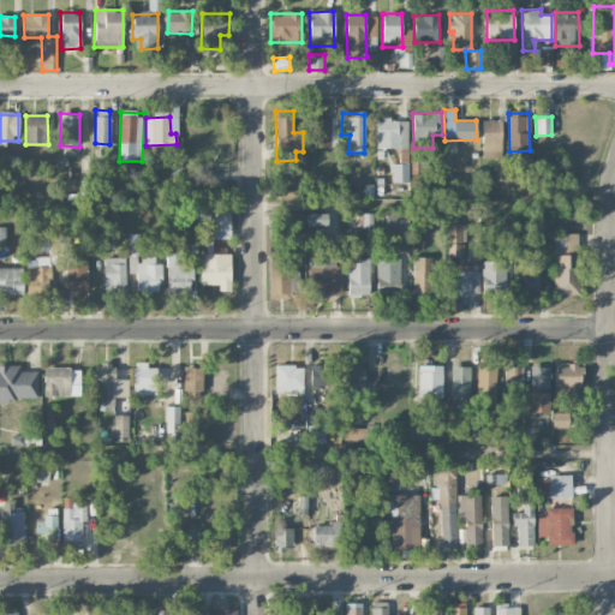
[(336,118),(310,118),(310,147),(336,147),(336,118)]
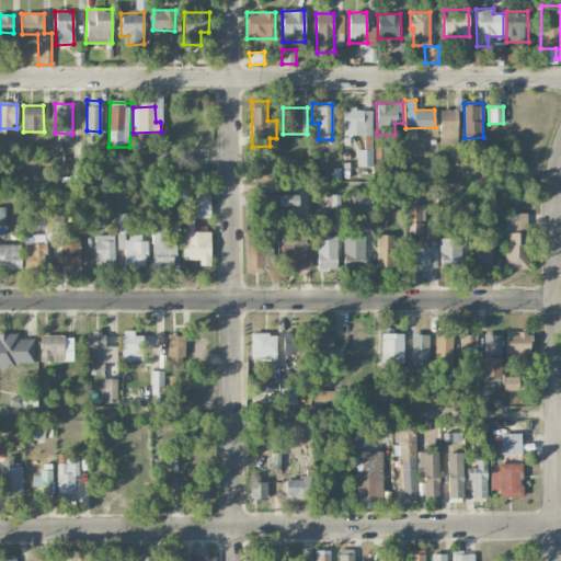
[(344,135),(373,135),(371,110),(344,110),(344,135)]
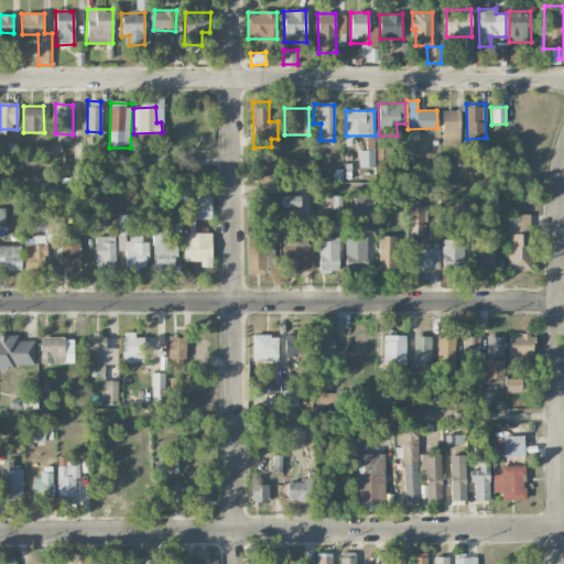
[(443,145),(459,144),(459,110),(442,110),(443,145)]
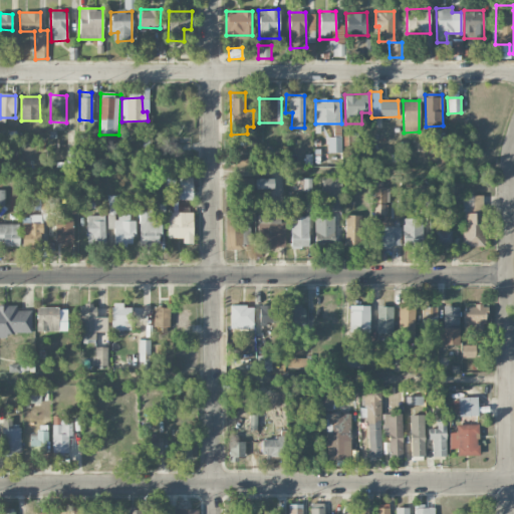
[(342,153),(341,137),(327,137),(328,153),(342,153)]
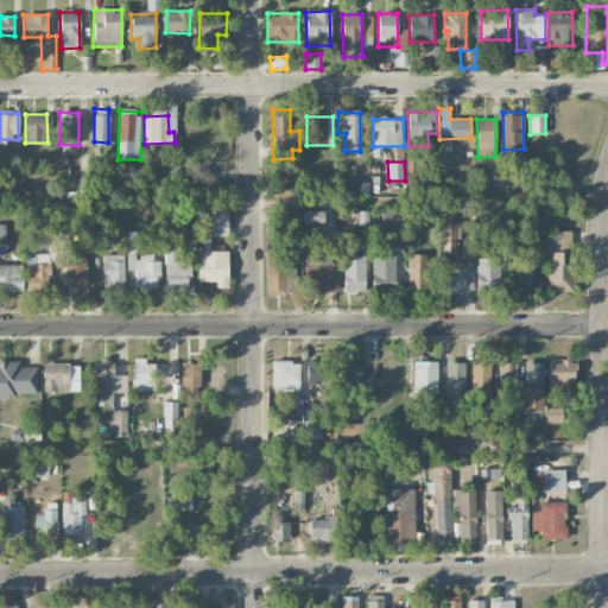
[(276,185),(276,200),(296,200),(296,187),(276,185)]
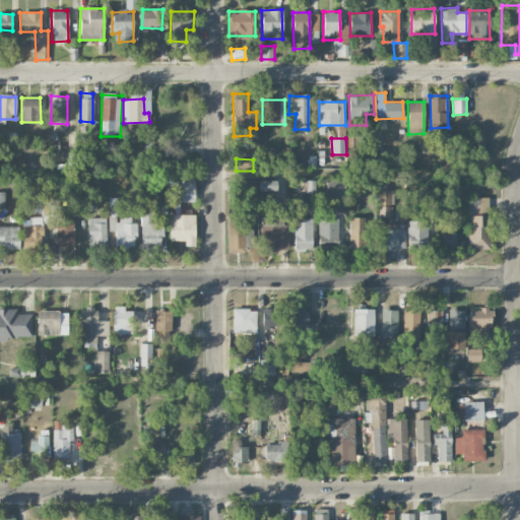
[(195,202),(195,179),(182,178),(181,202),(195,202)]
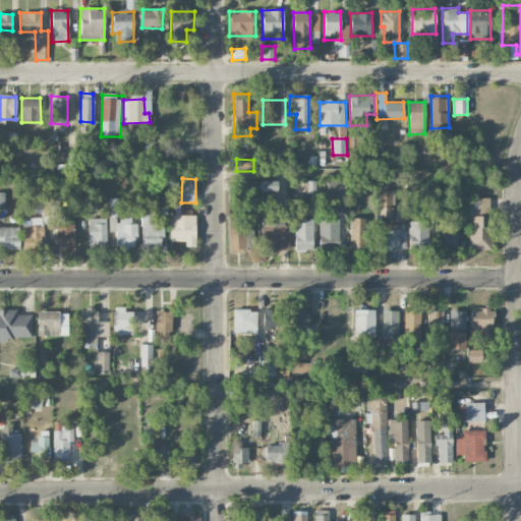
[(346,214),(345,179),(327,180),(327,201),(335,200),(335,214),(346,214)]
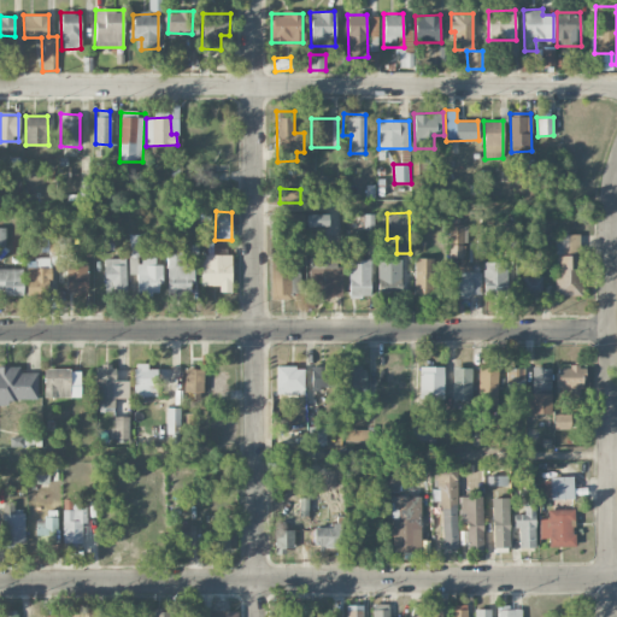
[(304,213),(282,213),(282,234),(304,233),(304,213)]
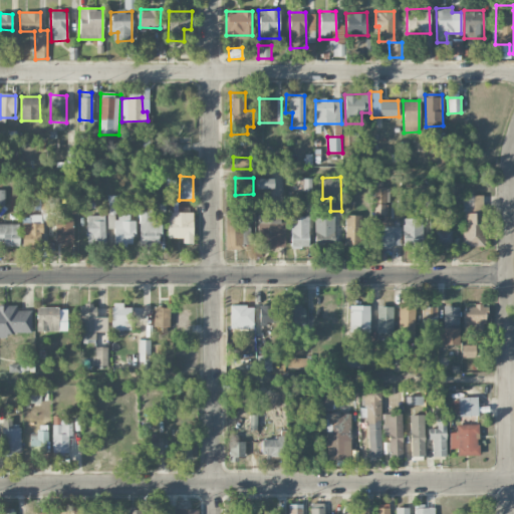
[(273,188),(273,178),(255,179),(255,189),(273,188)]
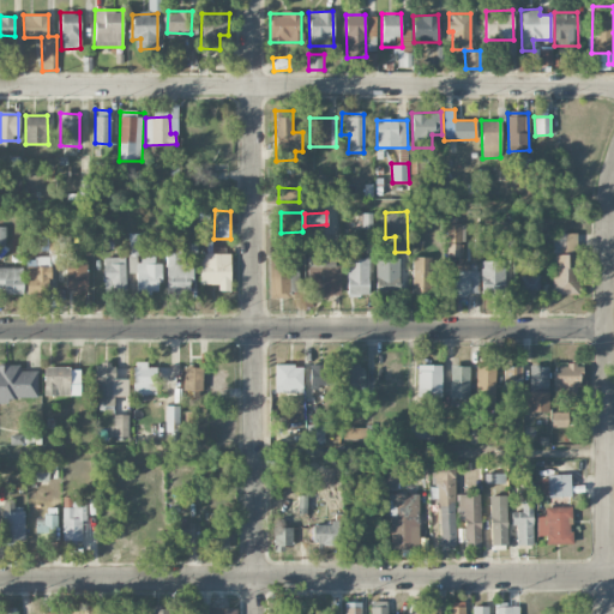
[(497,242),(511,242),(512,222),(497,222),(497,242)]
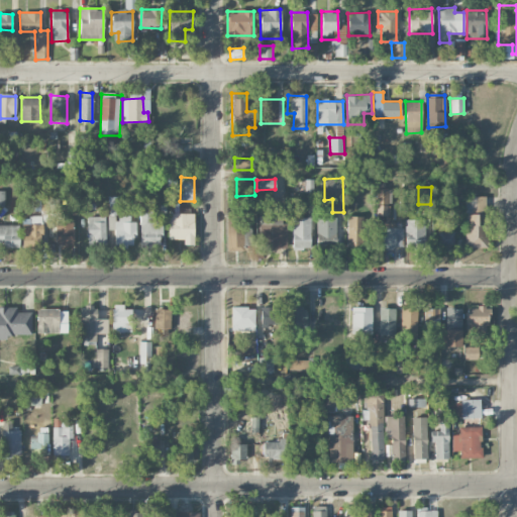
[(377,216),(389,215),(389,188),(376,189),(377,216)]
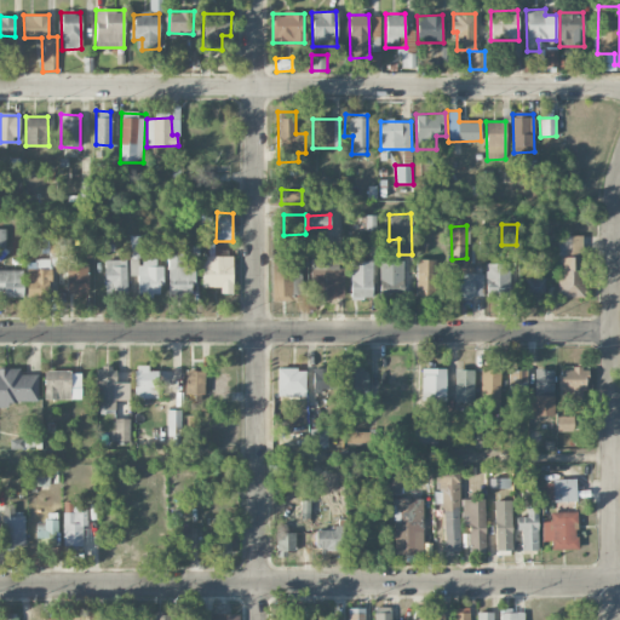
[(39,253),(58,252),(58,233),(38,234),(39,253)]
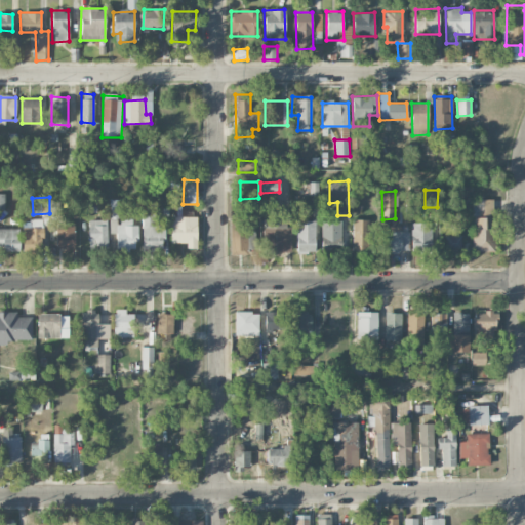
[(493,199),(472,199),(473,251),(494,251),(493,199)]
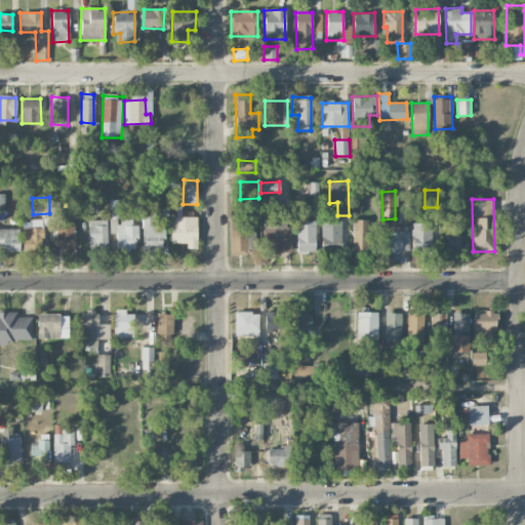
[(80,214),(97,214),(97,203),(80,203),(80,214)]
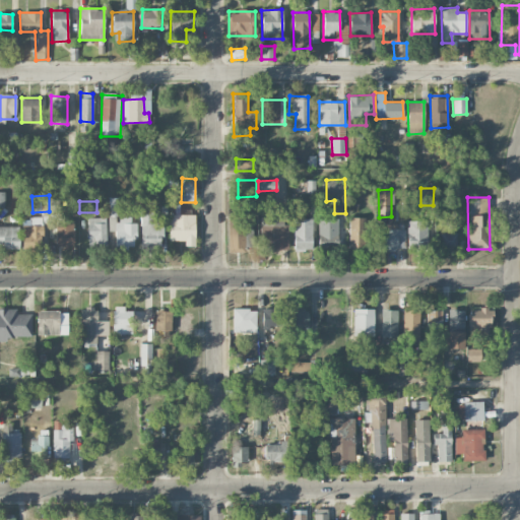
[(164,222),(152,222),(152,212),(141,211),(141,247),(163,248),(164,222)]
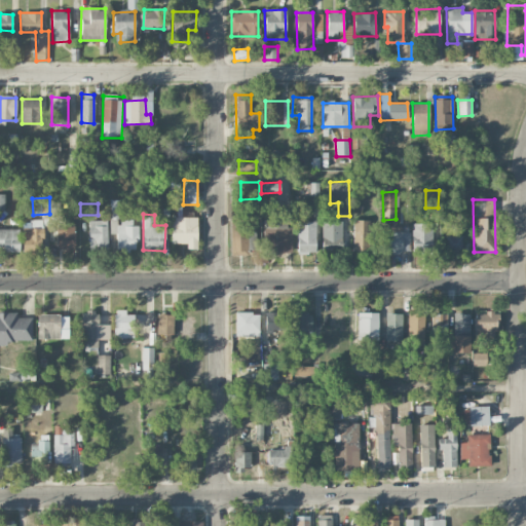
[(187,243),(187,249),(197,249),(198,217),(172,217),(171,243),(187,243)]
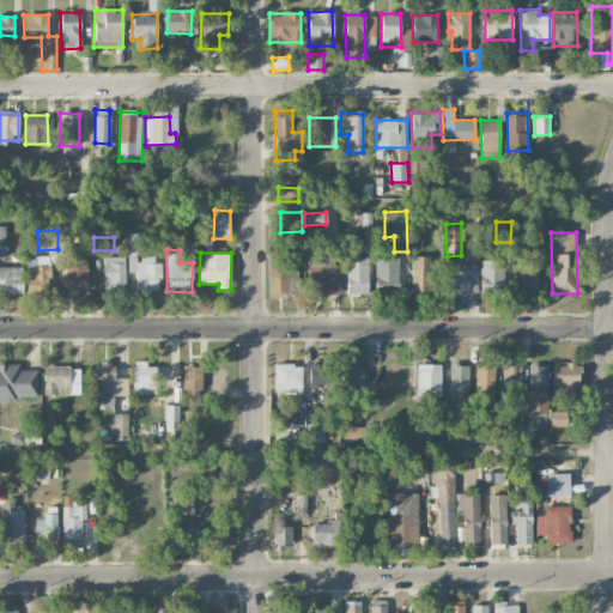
[(339,256),(308,255),(307,293),(338,295),(339,256)]
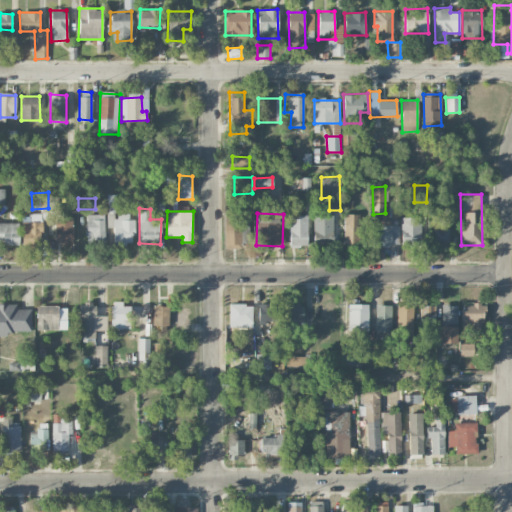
[(22,215),(23,243),(41,242),(40,214),(22,215)]
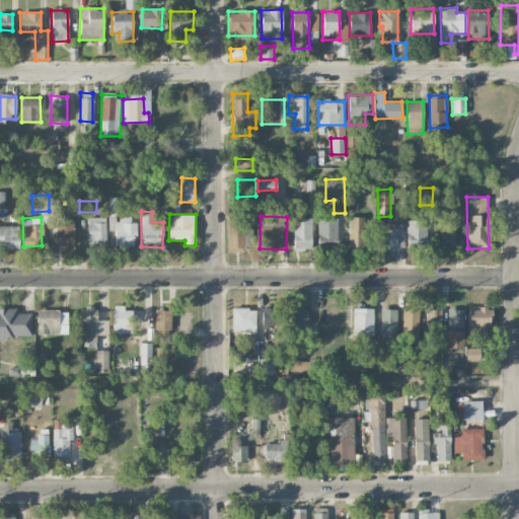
[(88,217),(88,246),(106,245),(106,217),(88,217)]
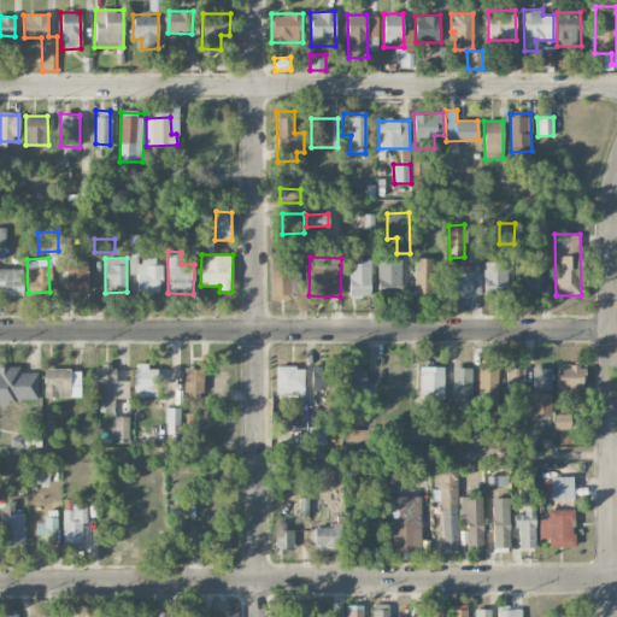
[(160,258),(140,258),(130,258),(129,274),(137,274),(137,294),(160,294),(160,258)]
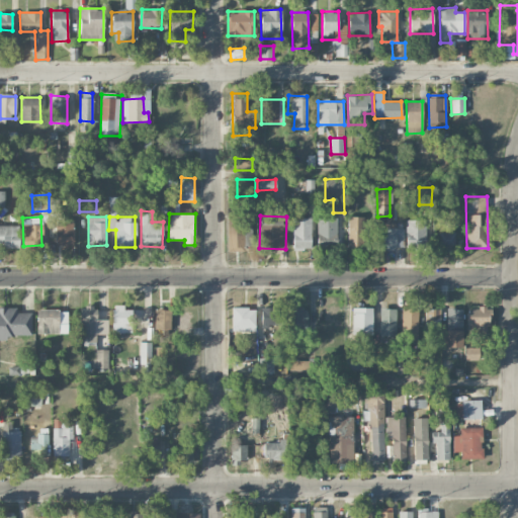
[(347,248),(363,248),(363,217),(348,217),(347,248)]
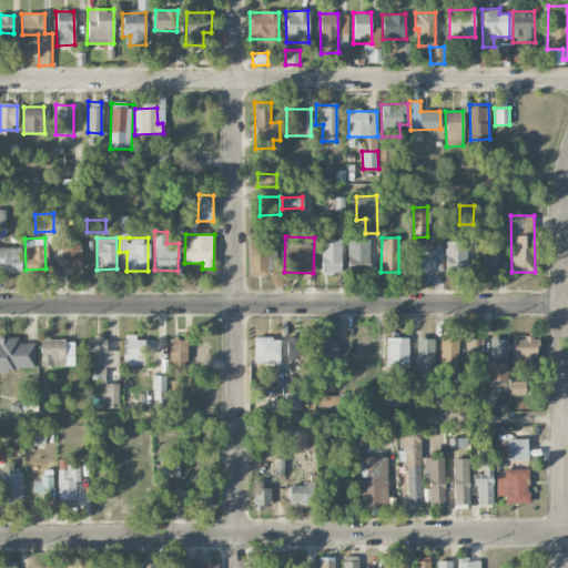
[(341,239),(321,240),(322,272),(342,272),(341,239)]
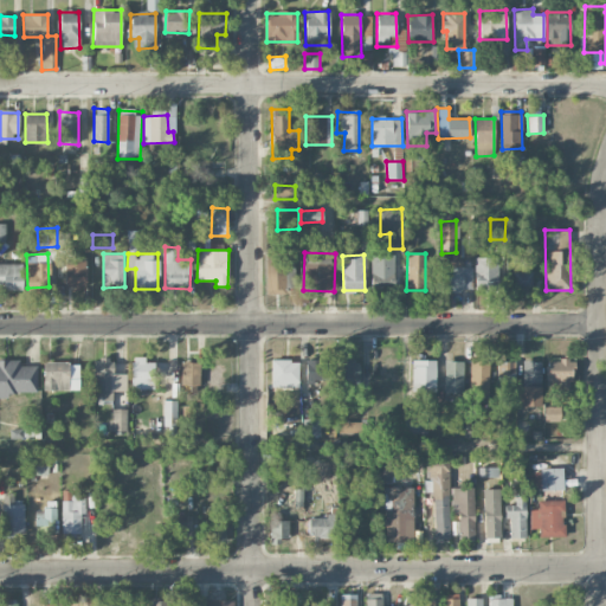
[(86,287),(86,257),(66,256),(65,285),(86,287)]
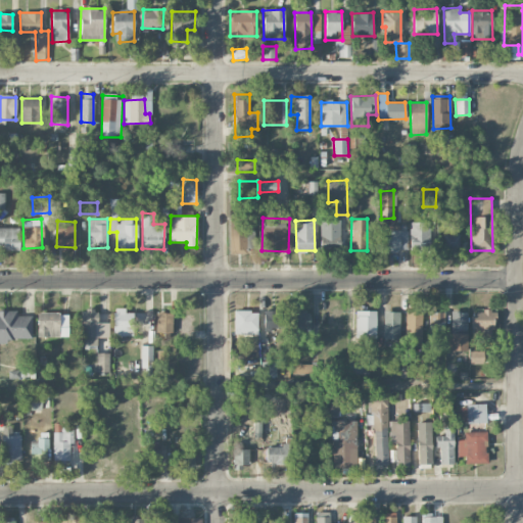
[(229,253),(247,253),(248,222),(230,222),(229,253)]
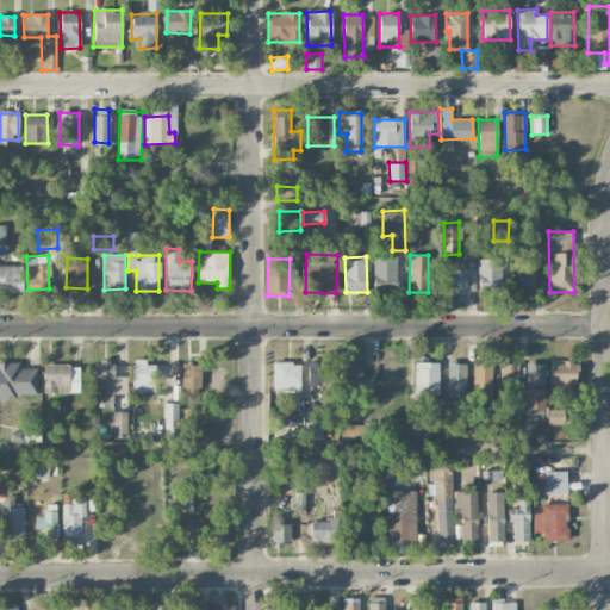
[(500,259),(478,259),(478,294),(500,294),(500,259)]
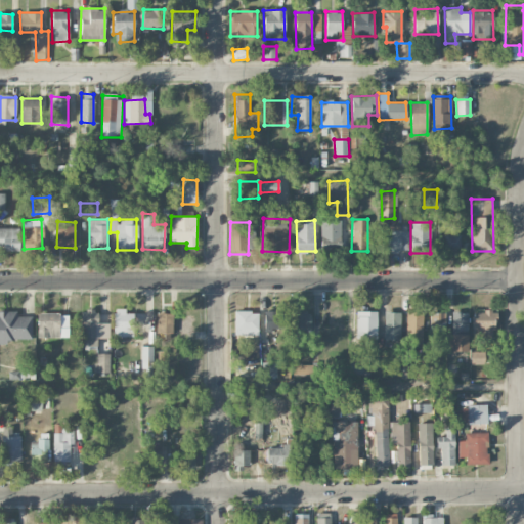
[(400,225),(388,226),(388,230),(380,231),(380,251),(408,251),(408,231),(400,231),(400,225)]
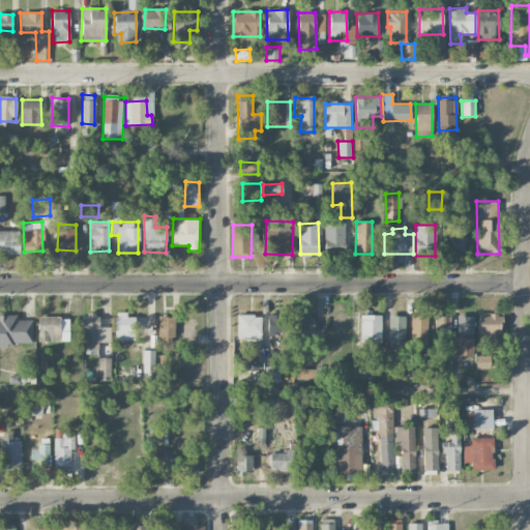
[(19,230),(0,230),(0,243),(3,244),(3,254),(19,253),(19,230)]
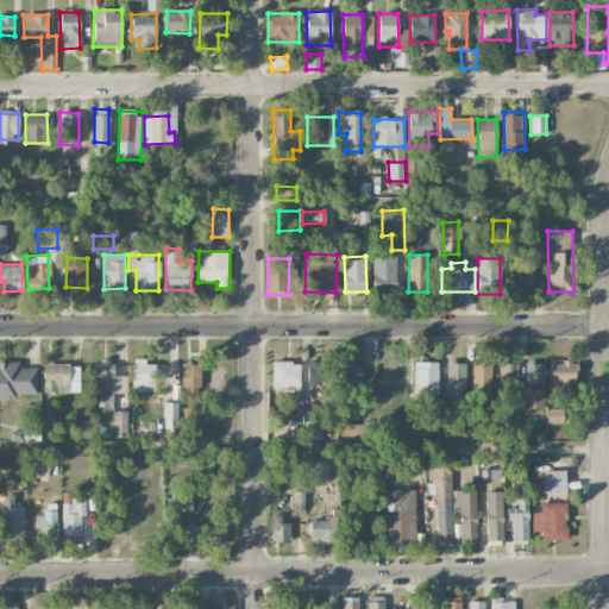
[(395,272),(374,274),(374,292),(395,292),(395,272)]
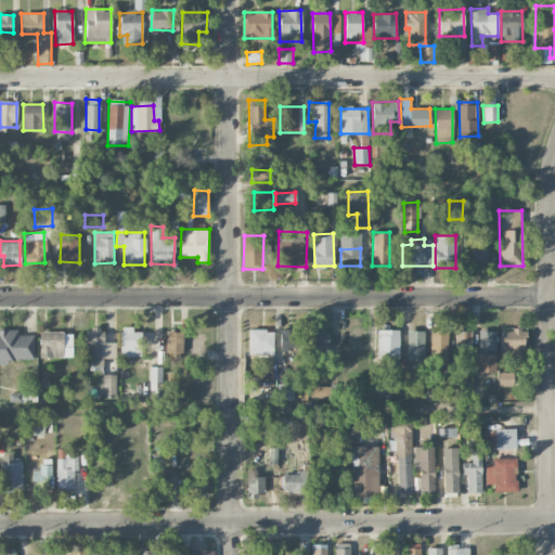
[(487,248),(469,248),(470,266),(487,266),(487,248)]
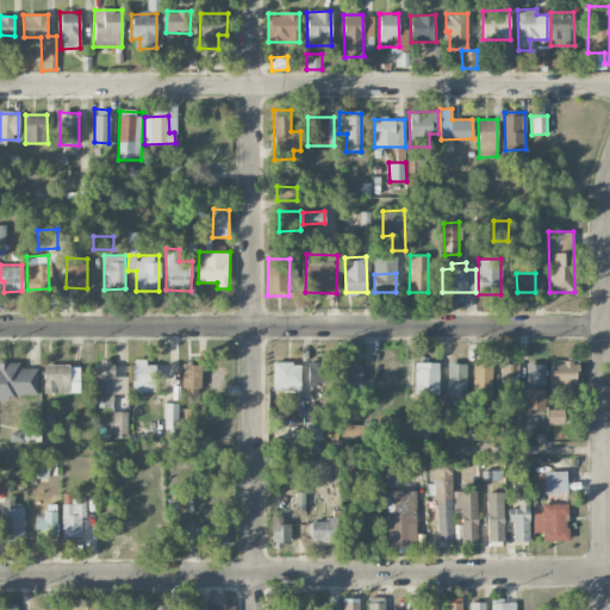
[(492,360),(473,359),(473,393),(492,394),(492,360)]
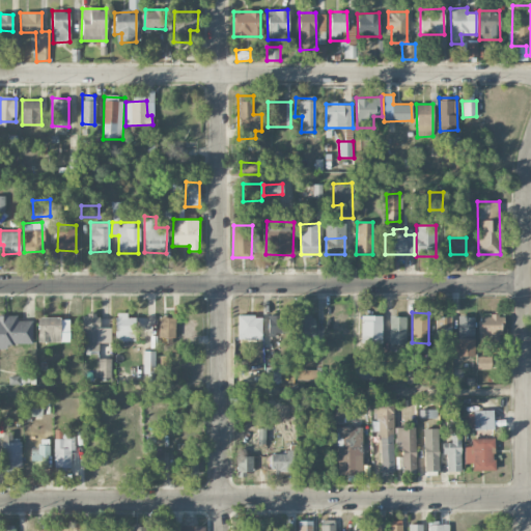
[(115,341),(135,341),(136,317),(127,317),(127,313),(115,313),(115,341)]
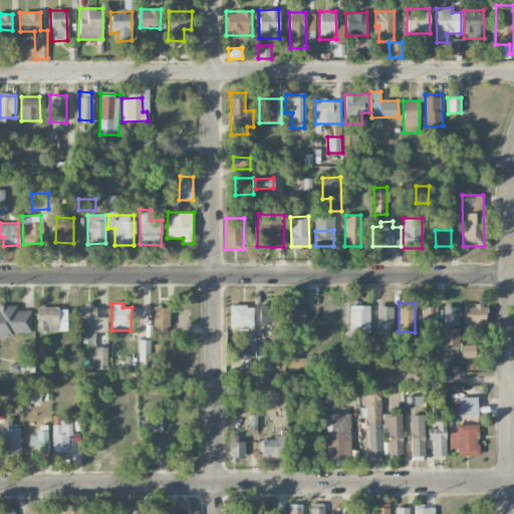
[(0,334),(31,334),(32,310),(16,310),(16,305),(0,304),(0,334)]
